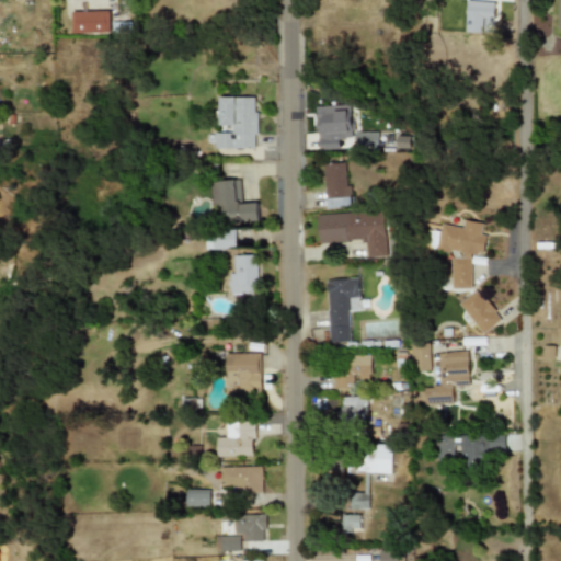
[(492,33),(493,2),(465,1),(464,32),(492,33)]
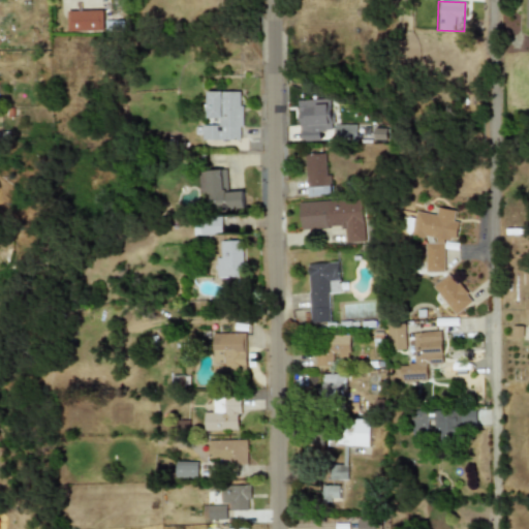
[(66,10),(67,32),(103,31),(102,10),(66,10)]
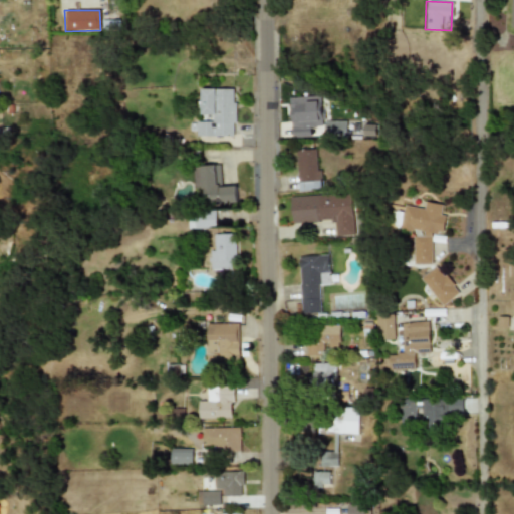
[(233,88),(200,88),(200,114),(212,114),(212,121),(195,121),(195,136),(233,136),(233,88)]
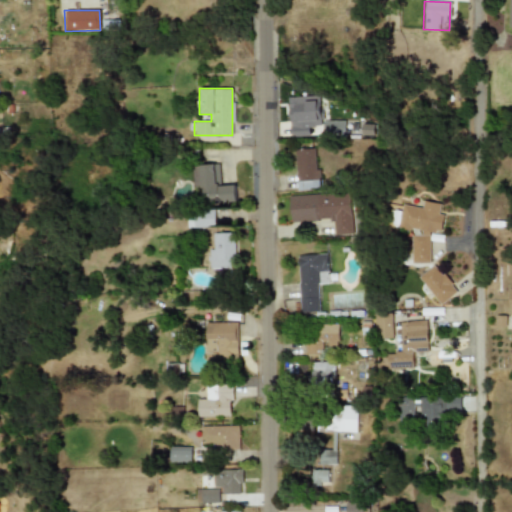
[(290,136),(321,135),(319,95),(288,96),(290,136)]
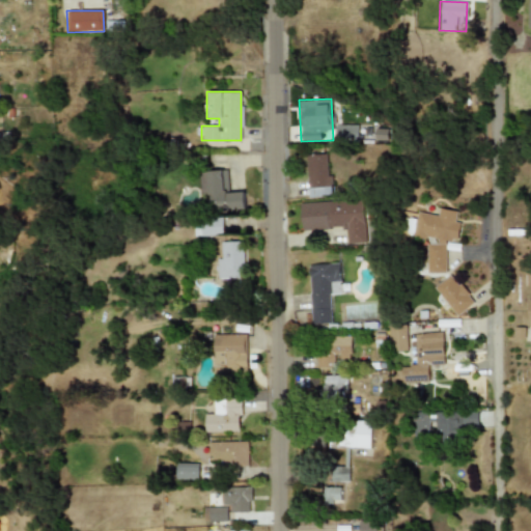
[(335,126),(335,144),(357,144),(358,126),(335,126)]
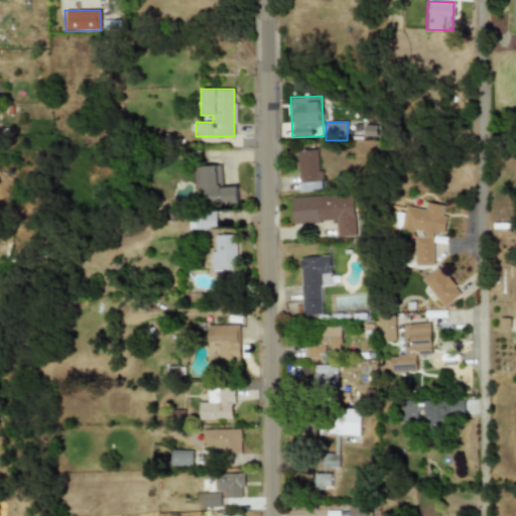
[(377,136),(377,126),(366,126),(366,136),(377,136)]
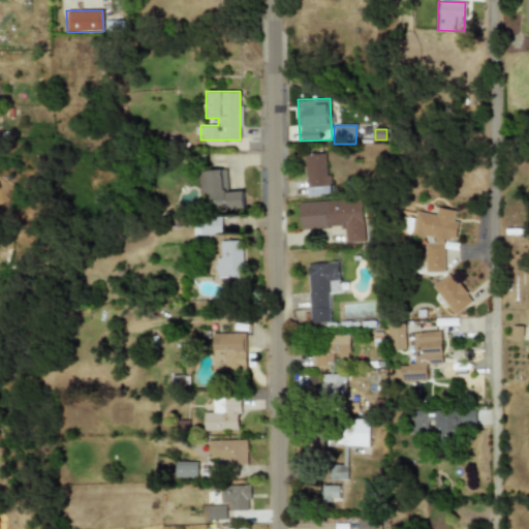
[(199,193),(210,192),(210,210),(243,209),(243,191),(226,191),(225,169),(198,170),(199,193)]
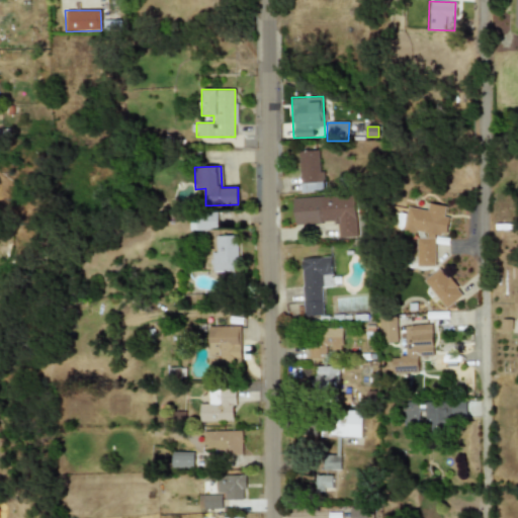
[(293,199),(294,225),(337,222),(338,238),(358,237),(355,195),(293,199)]
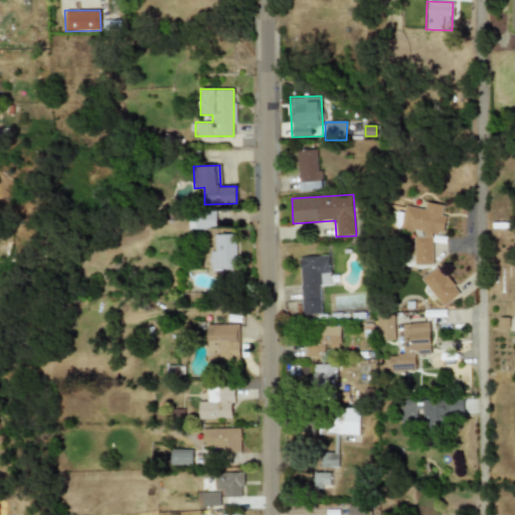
[(432,265),(432,232),(445,233),(445,215),(442,215),(442,203),(424,203),(424,207),(402,207),(402,230),(422,231),(422,236),(413,236),(413,265),(432,265)]
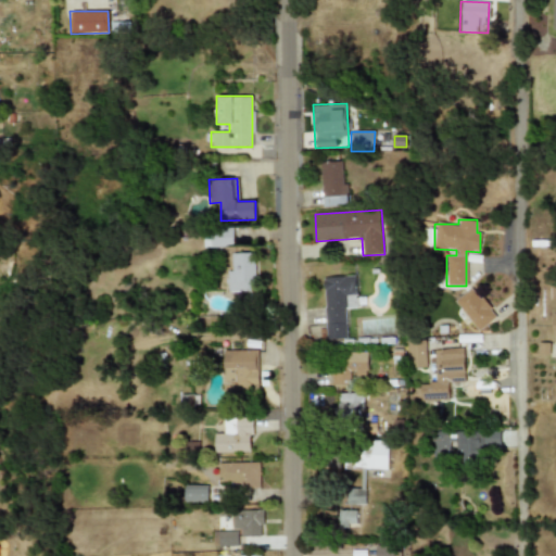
[(231,272),(227,272),(227,291),(255,291),(254,253),(231,253),(231,272)]
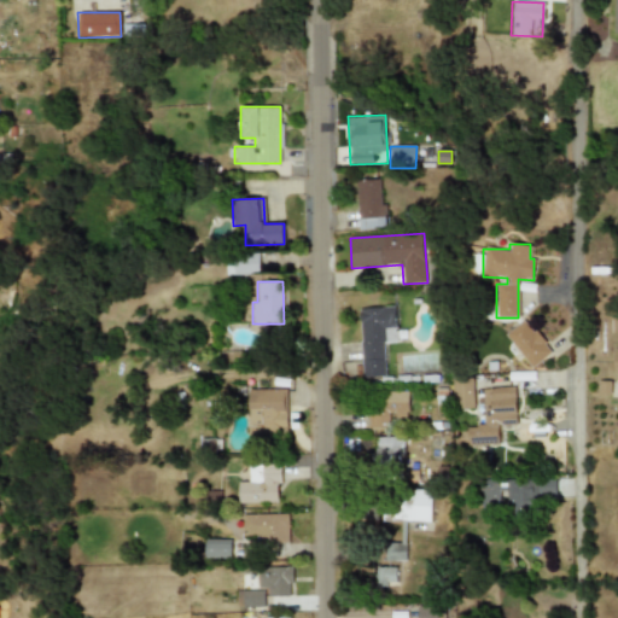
[(359,308),(361,377),(384,375),(383,342),(396,342),(395,307),(359,308)]
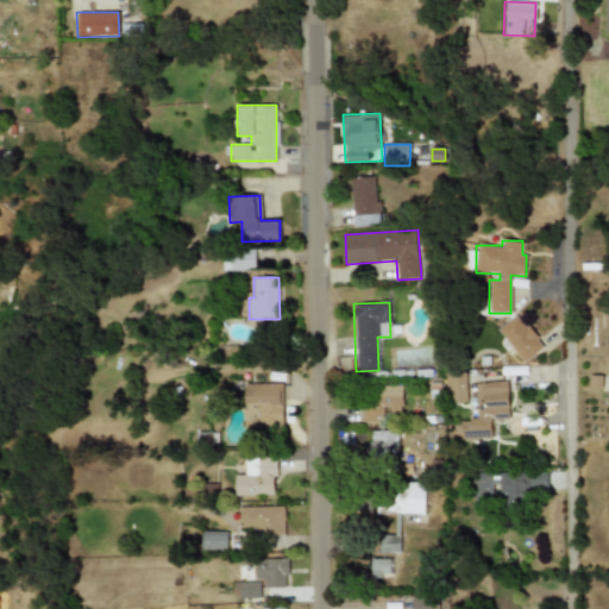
[(542,346),(516,314),(497,330),(523,362),(542,346)]
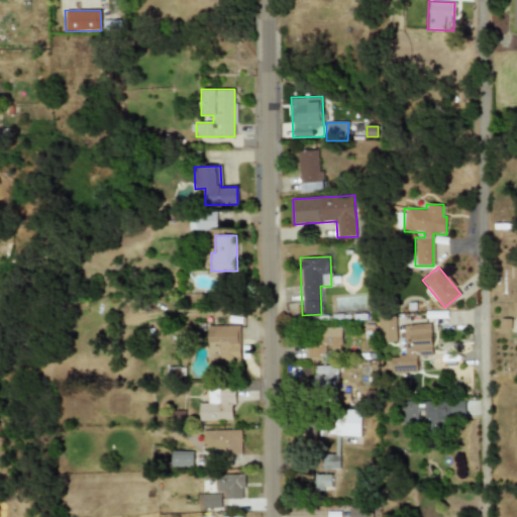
[(378,317),(379,341),(396,341),(396,317),(378,317)]
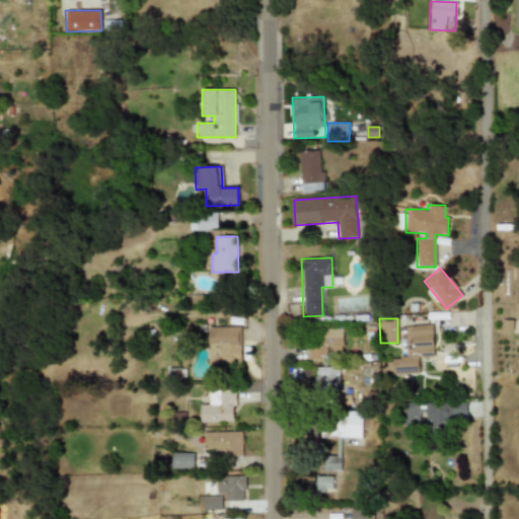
[(418,373),(418,357),(433,356),(432,324),(404,325),(405,357),(391,358),(392,374),(418,373)]
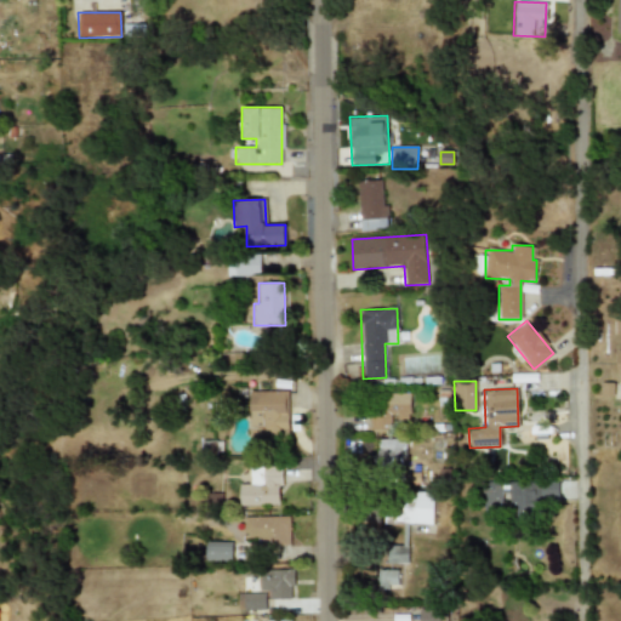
[(250,440),(288,439),(286,391),(248,392),(250,440)]
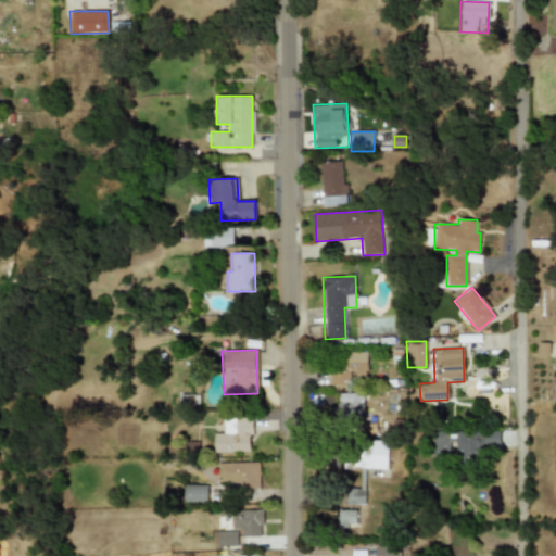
[(366,352),(330,354),(331,384),(350,383),(349,377),(367,376),(366,352)]
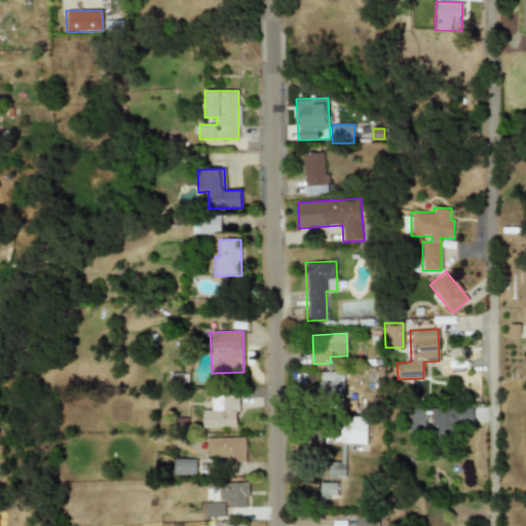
[(341,372),(318,372),(320,393),(342,392),(341,372)]
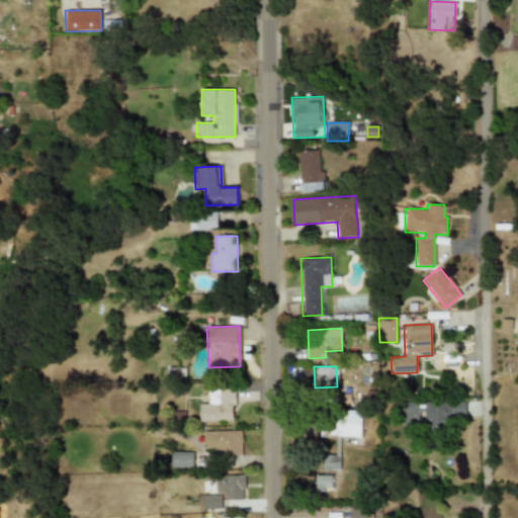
[(200,422),(234,421),(233,390),(207,390),(208,404),(199,405),(200,422)]
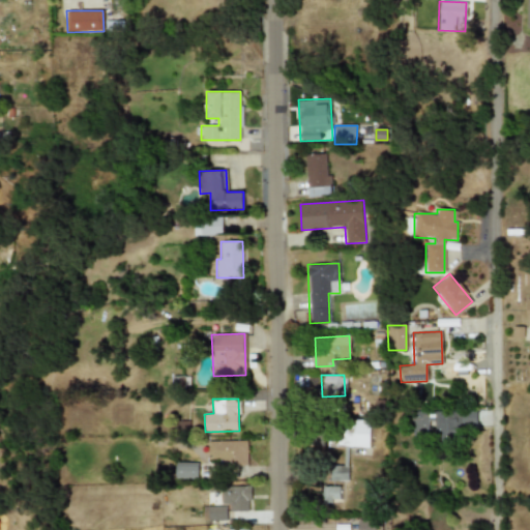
[(434,412),(435,440),(460,439),(459,429),(476,428),(475,410),(434,412)]
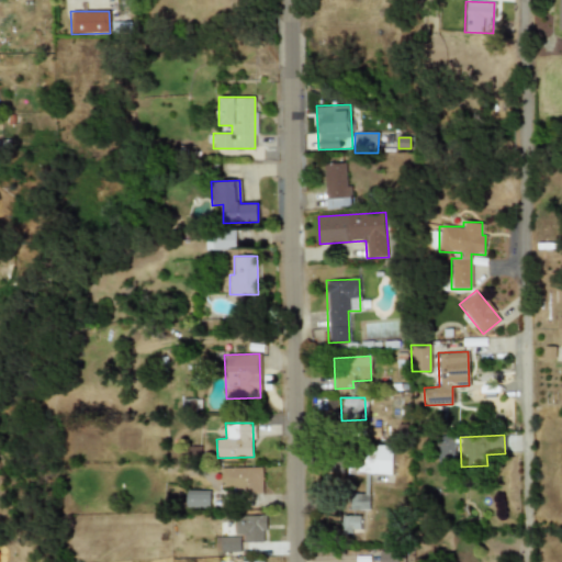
[(460,436),(437,436),(436,454),(453,456),(453,444),(460,445),(460,436)]
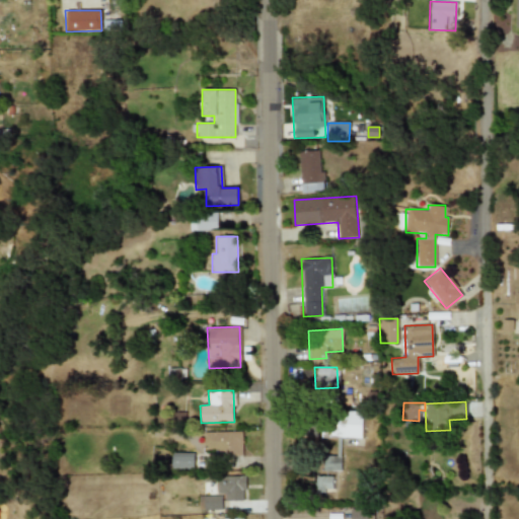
[(361,446),(363,414),(322,412),(321,437),(337,438),(336,456),(321,455),(320,473),(316,473),(315,487),(331,488),(332,476),(339,476),(341,445),(361,446)]
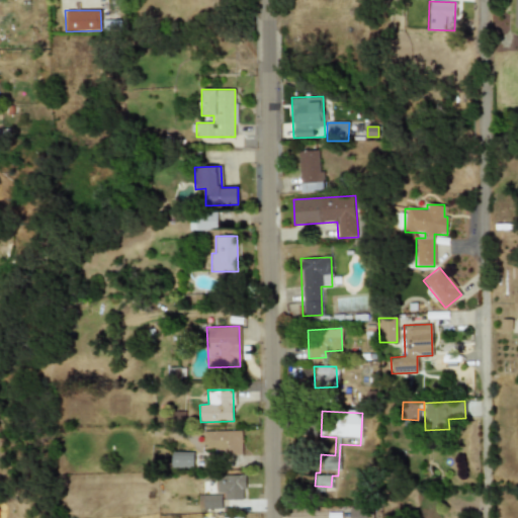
[(203,430),(202,451),(241,452),(242,431),(203,430)]
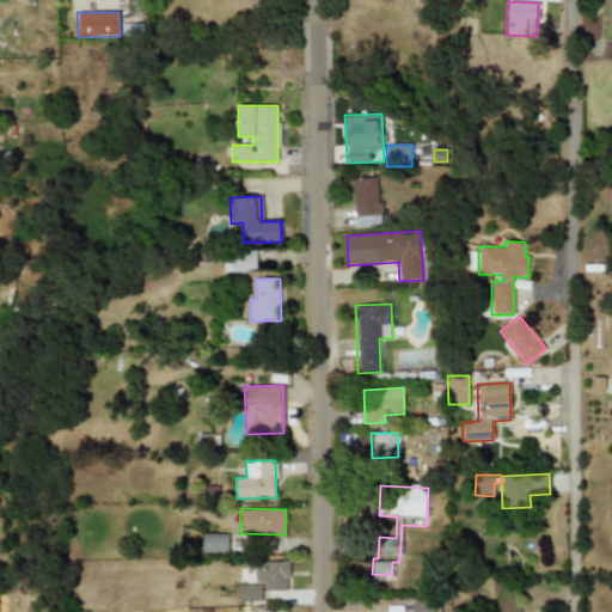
[(230,534),(204,533),(203,552),(230,552),(230,534)]
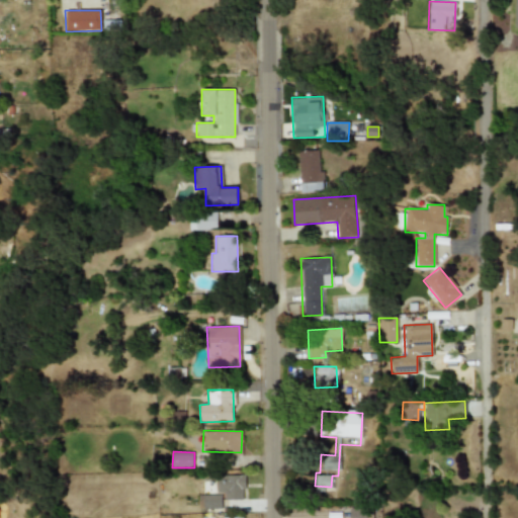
[(217,475),(217,493),(224,493),(224,499),(244,500),(244,476),(217,475)]
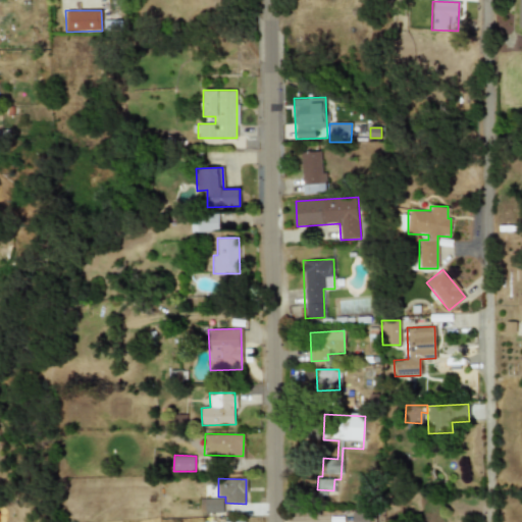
[(200,512),(223,513),(223,499),(201,499),(200,512)]
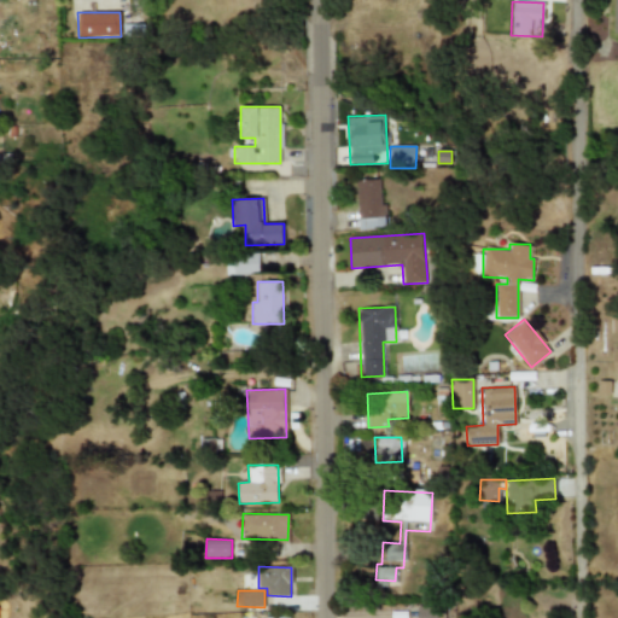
[(417,617),(438,617),(439,607),(418,606),(417,617)]
